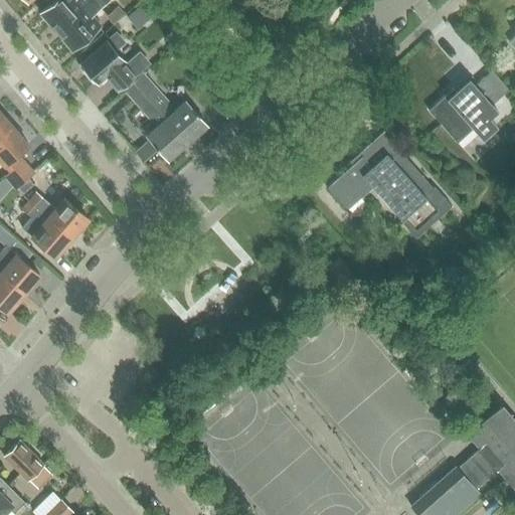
[(54,0),(40,13),(56,31),(92,0),(74,0),(74,1),(73,0),(54,0)]
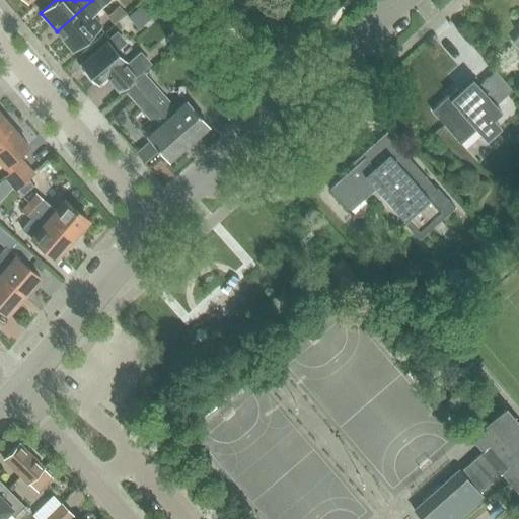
[(92,0),(57,31),(72,50),(98,27),(90,17),(109,0),(92,0)]
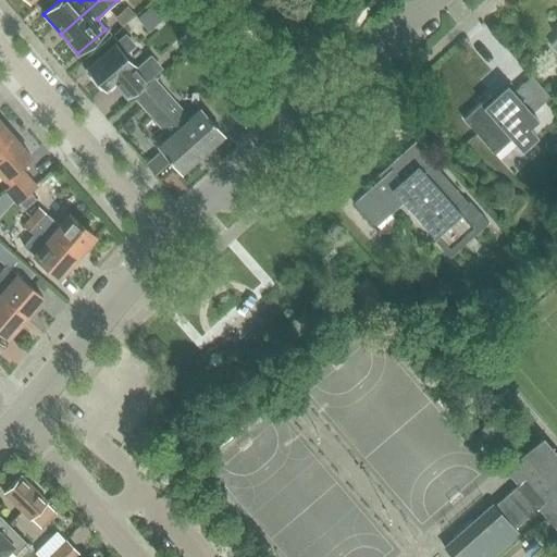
[(149,32),(169,14),(157,1),(137,19),(149,32)]
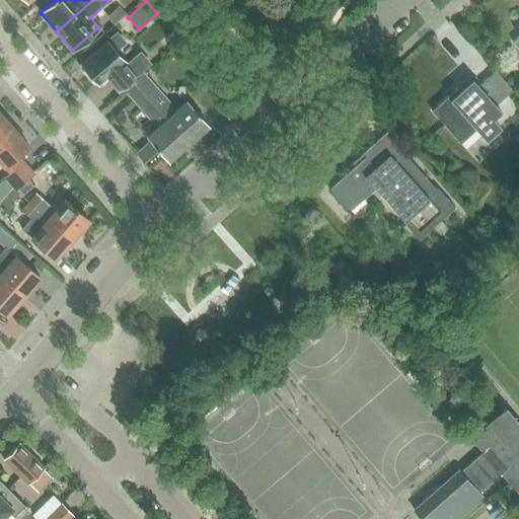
[(114,24),(125,14),(119,7),(107,17),(114,24)]
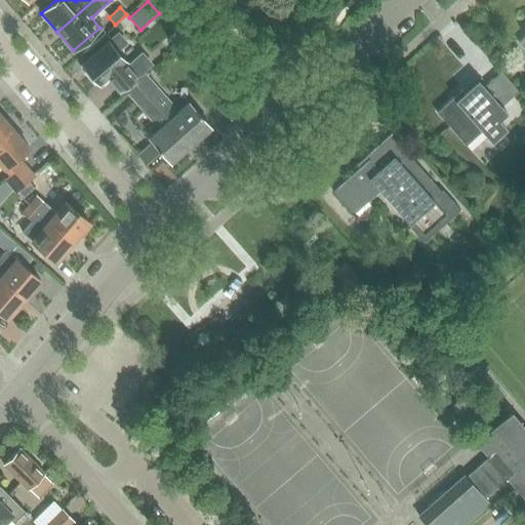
[(82,66),(99,86),(107,80),(120,94),(154,65),(142,50),(126,64),(116,52),(125,44),(118,35),(82,66)]
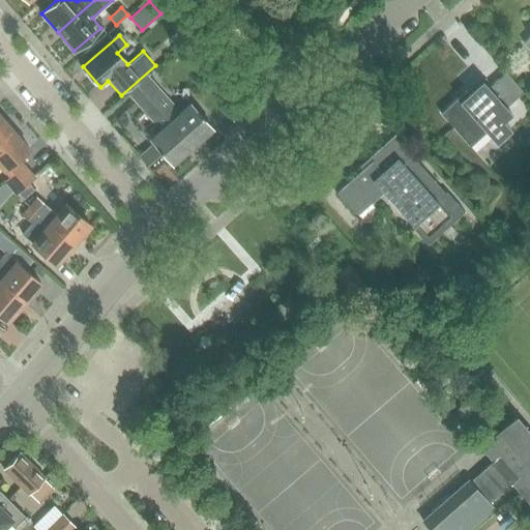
[(488,90),(481,84),(468,95),(466,93),(440,116),(460,138),(469,149),(486,135),(495,146),(510,133),(503,124),(511,117),(505,111),(524,94),(505,74),(488,90)]
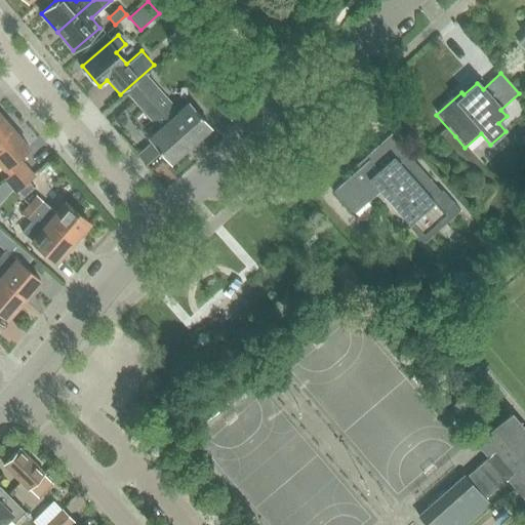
[(145,76),(125,94),(158,130),(149,139),(171,164),(191,146),(152,103),(161,94),(145,76)]
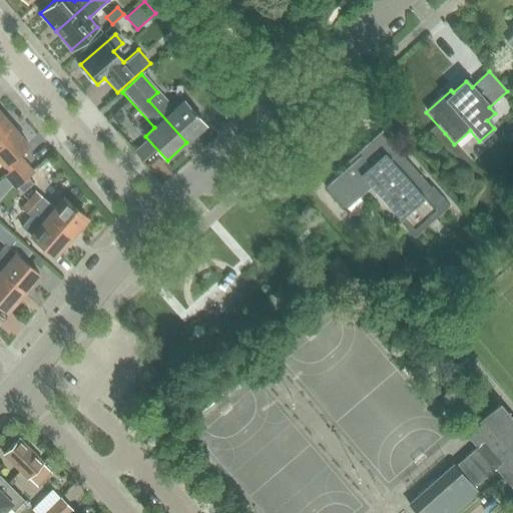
[(157,92),(148,100),(186,142),(205,125),(184,101),(173,110),(157,92)]
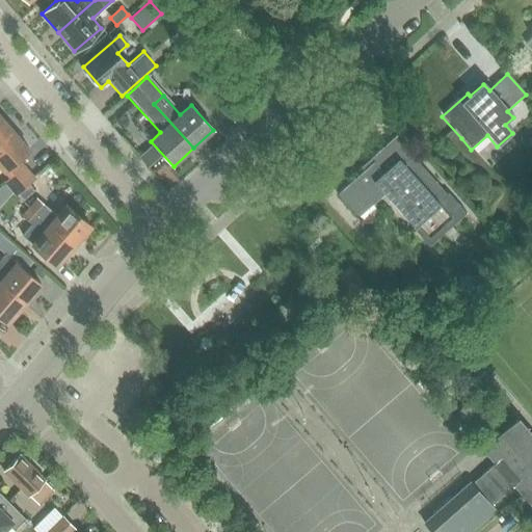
[(0,141),(12,131),(0,116),(0,141)]
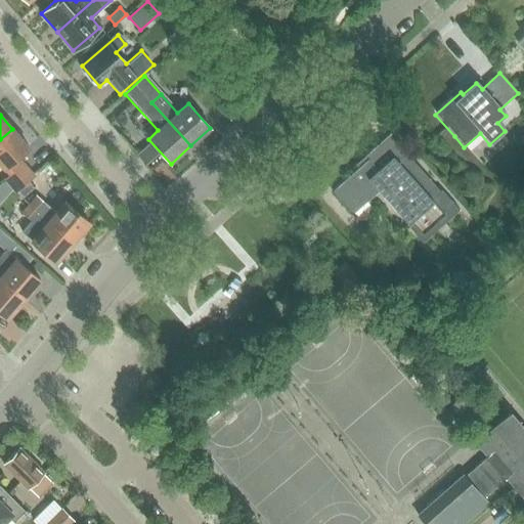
[(12,129),(0,139),(0,163),(5,169),(10,175),(25,162),(19,157),(23,155),(29,148),(12,129)]
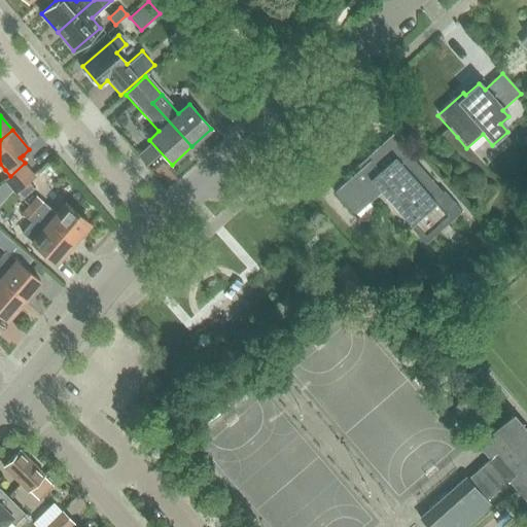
[(411,224),(427,242),(461,212),(391,134),(356,166),(359,169),(336,190),(353,211),(379,187),(411,224)]
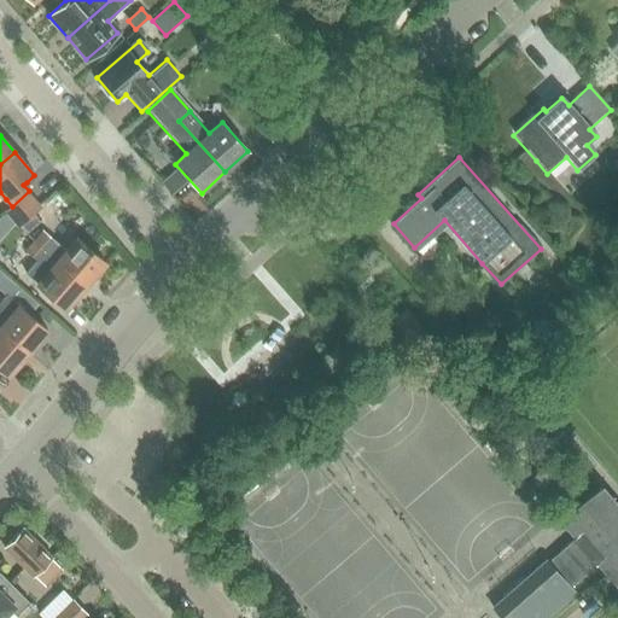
[(176,170),(162,182),(172,194),(186,181),(176,170)]
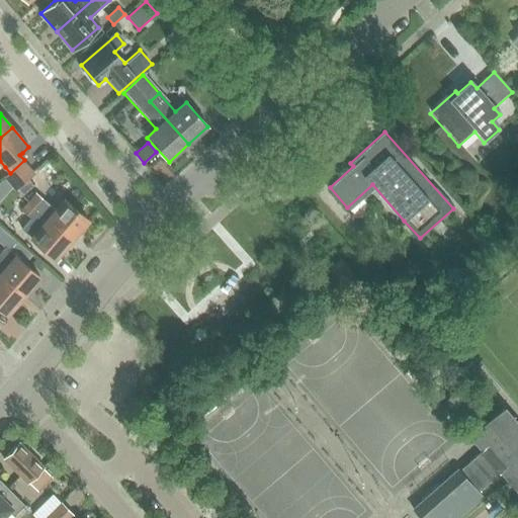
[(10,173),(5,178),(15,190),(17,188),(28,179),(35,172),(24,160),(10,173)]
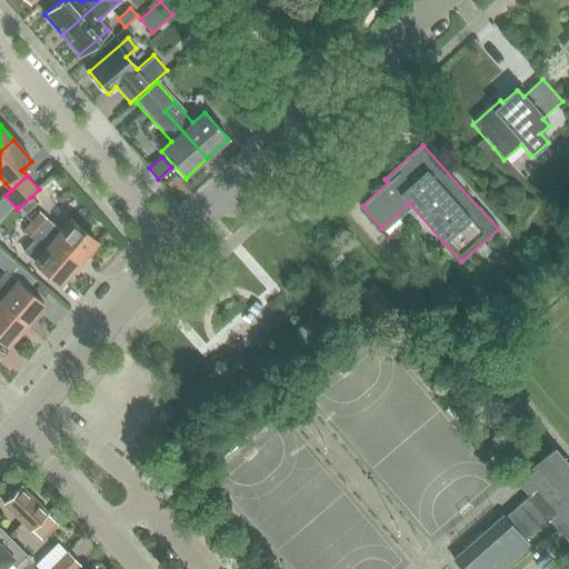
[(41,211),(32,221),(80,262),(98,241),(71,218),(62,229),(41,211)]
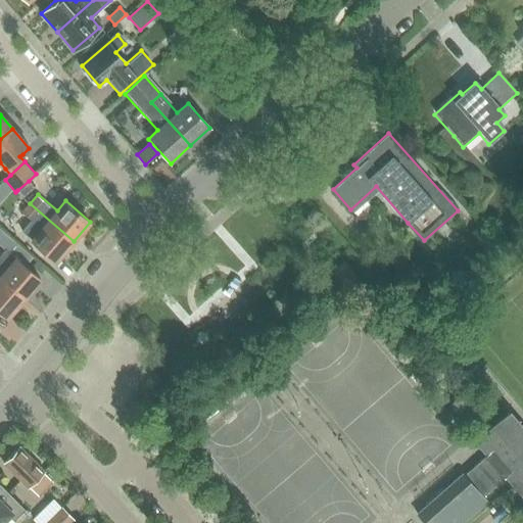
[(30,203),(22,211),(32,220),(22,231),(32,239),(56,260),(74,241),(30,203)]
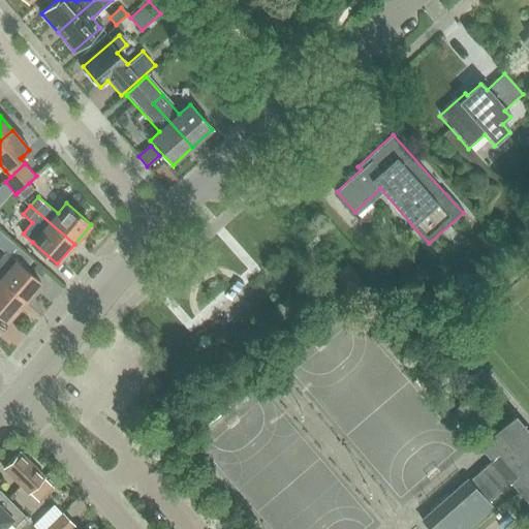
[(505,230),(498,237),(504,245),(512,238),(505,230)]
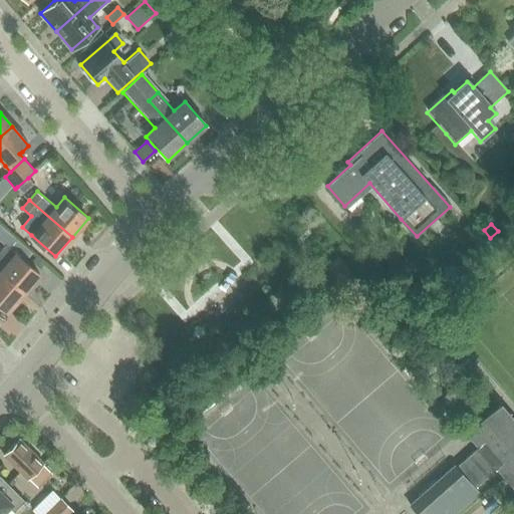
[(0,272),(23,293),(40,274),(6,245),(0,251),(0,272)]
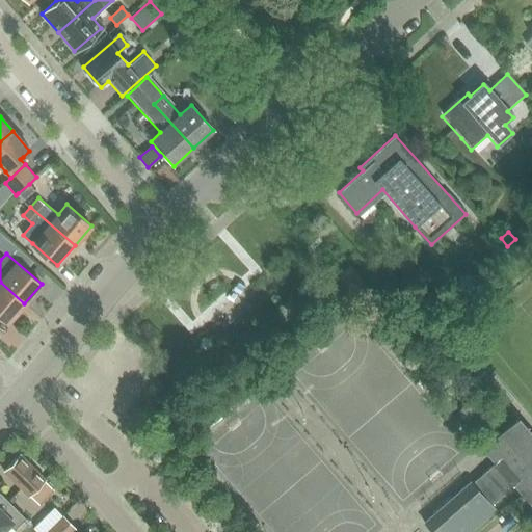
[(24,303),(0,282),(0,316),(7,322),(24,303)]
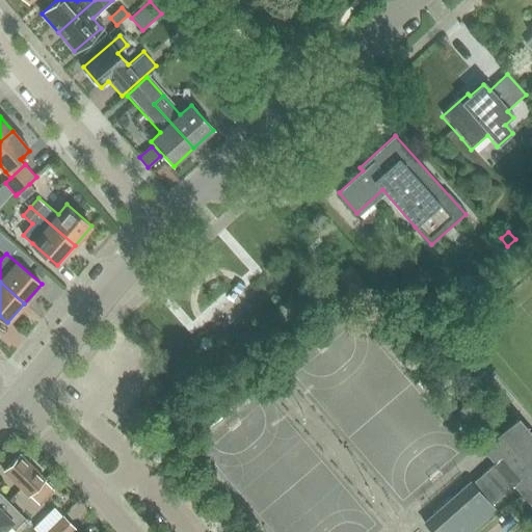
[(514,485),(531,505),(531,435),(517,420),(483,450),(496,463),(473,483),(472,482),(425,523),(433,531),(471,531),(497,510),(493,505),(514,485)]
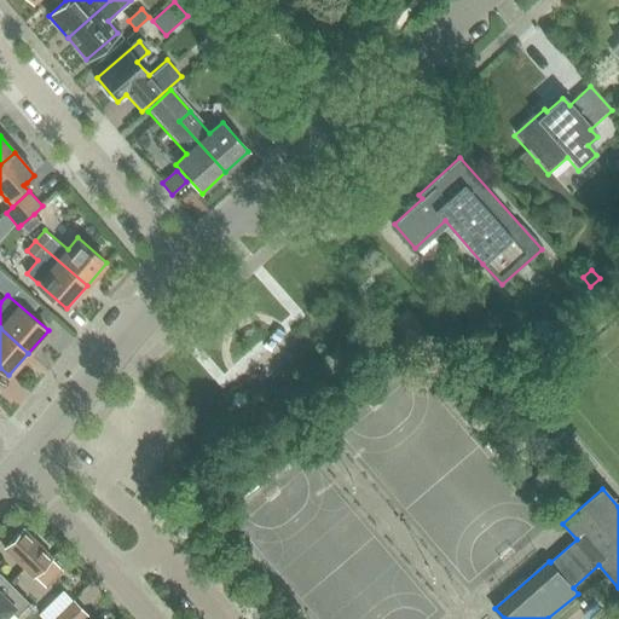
[(4,549),(33,578),(34,577),(45,588),(62,571),(51,560),(52,559),(23,530),(4,549)]
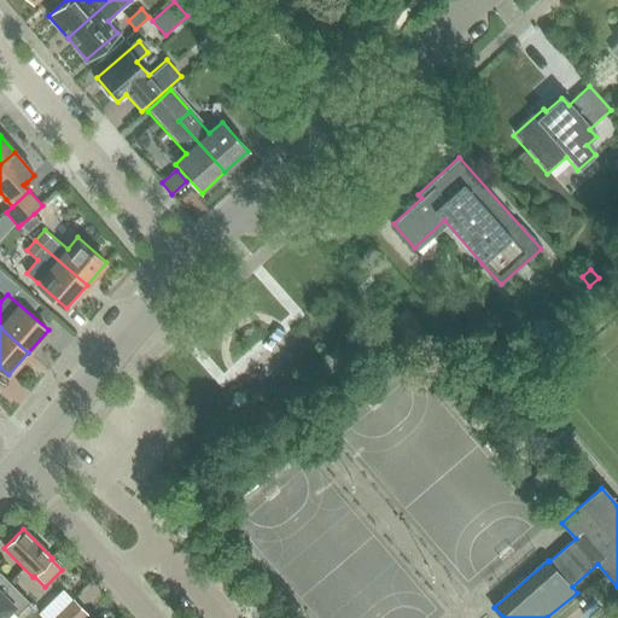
[(0,617),(1,617),(10,611),(16,617),(30,604),(0,572),(0,617)]
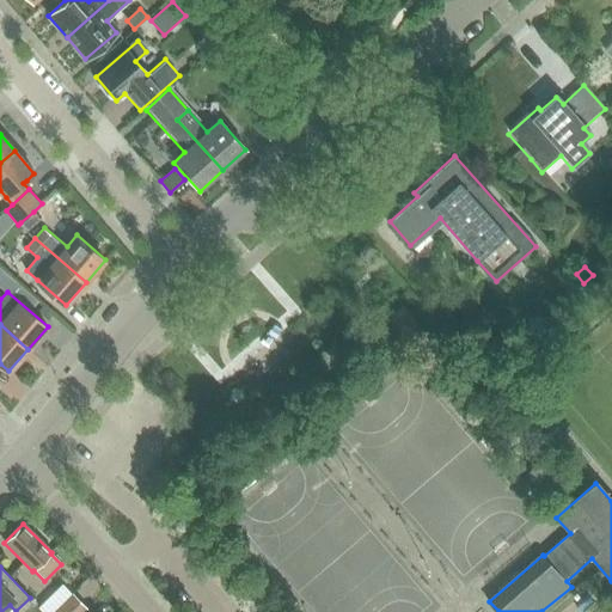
[(72,593),(53,611),(84,611),(87,609),(72,593)]
